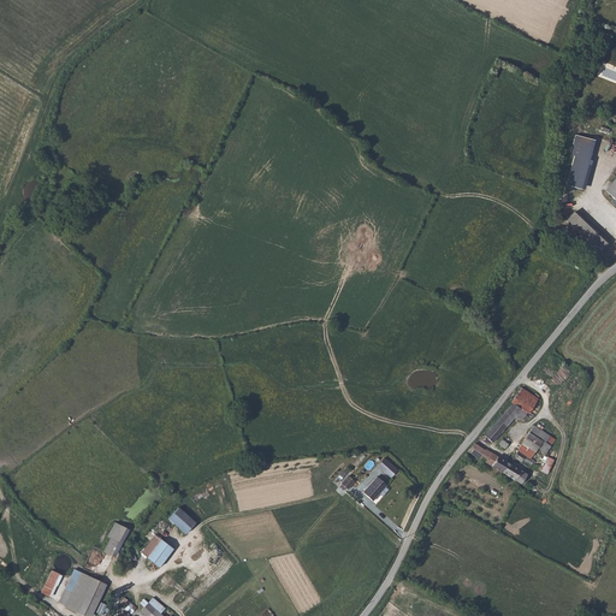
[(593,140),(575,135),(570,155),(574,157),(566,185),(580,189),(593,140)]
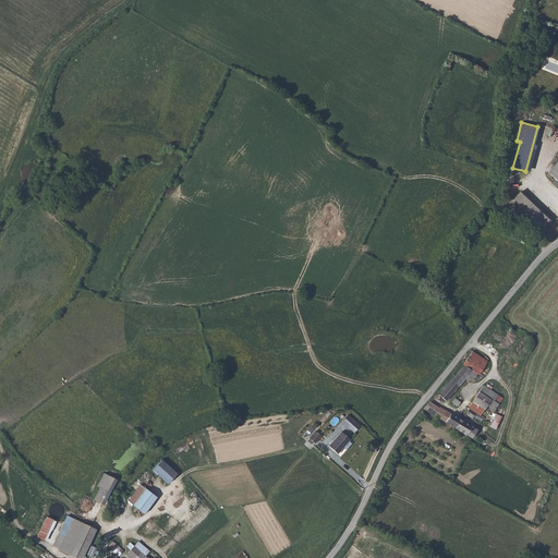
[(557,161),(548,172),(554,178),(557,173),(557,161)]
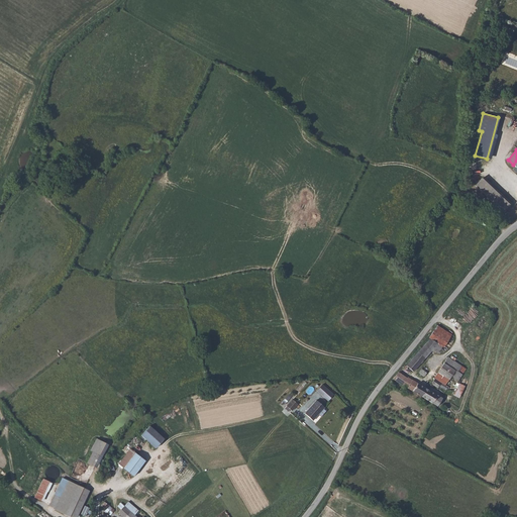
[(502,212),(510,203),(484,178),(475,186),(502,212)]
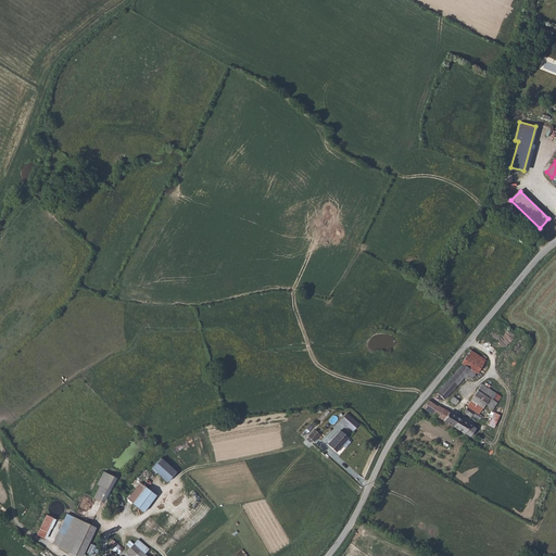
[(477,373),(475,376),(480,379),(482,376),(478,373),(487,359),(470,349),(460,363),(464,364),(477,373)]
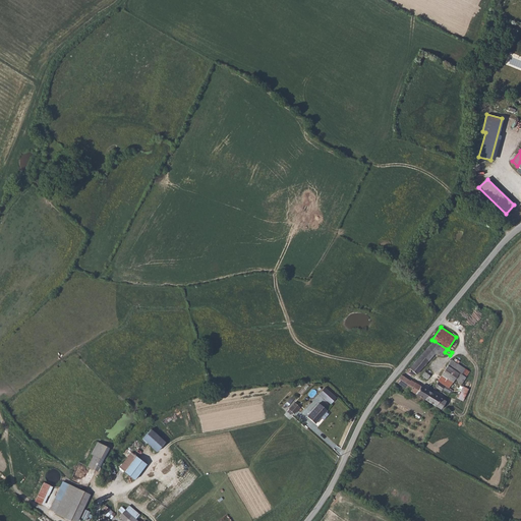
[(410,367),(406,368),(409,372),(409,373),(412,375),(415,373),(416,374),(435,354),(438,352),(442,355),(445,352),(447,349),(435,341),(410,367)]
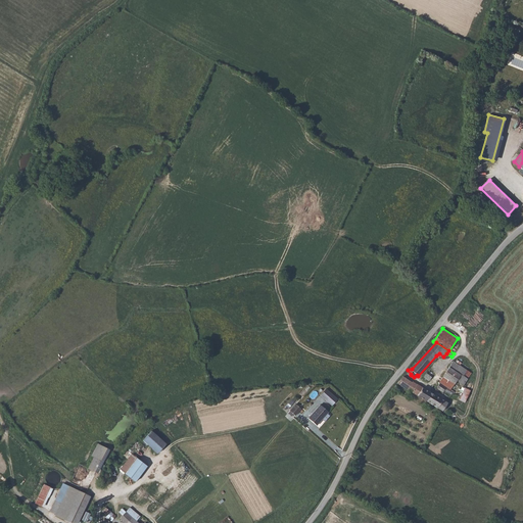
[(455,362),(454,362),(450,367),(463,376),(467,370),(455,362)]
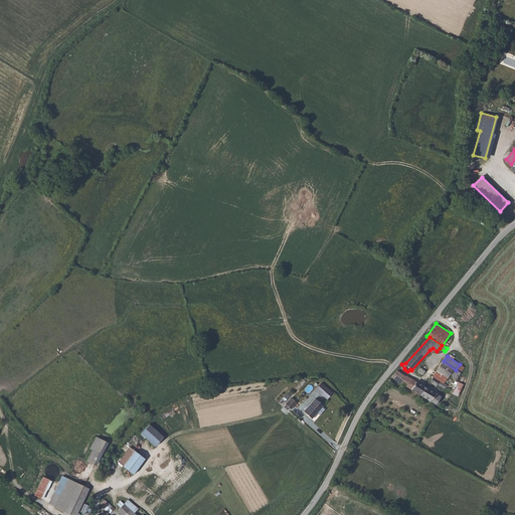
[(458,378),(465,367),(460,364),(456,370),(444,361),(434,377),(447,385),(452,375),(458,378)]
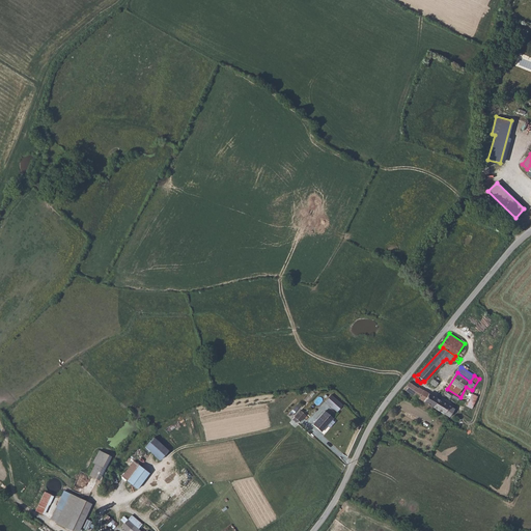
[(409,382),(403,388),(416,397),(450,417),(455,409),(419,387),(418,388),(409,382)]
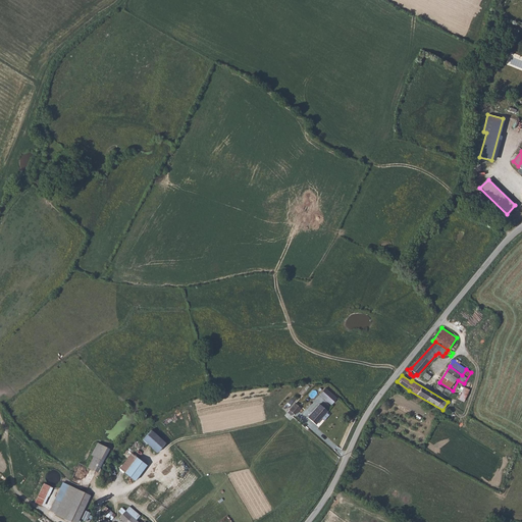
[(450,394),(453,390),(439,382),(436,386),(442,390),(444,389),(450,394)]
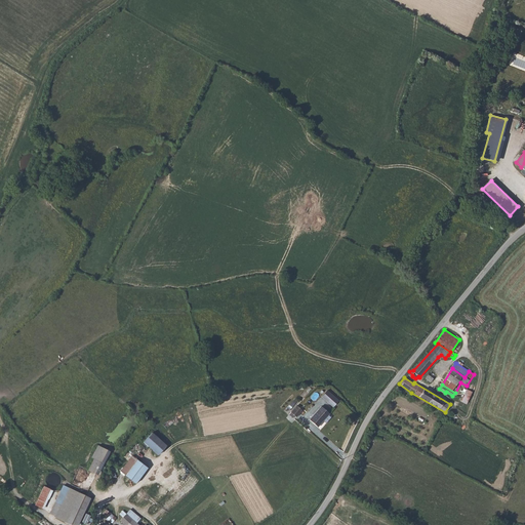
[(338,393),(333,388),(329,391),(335,396),(338,393)]
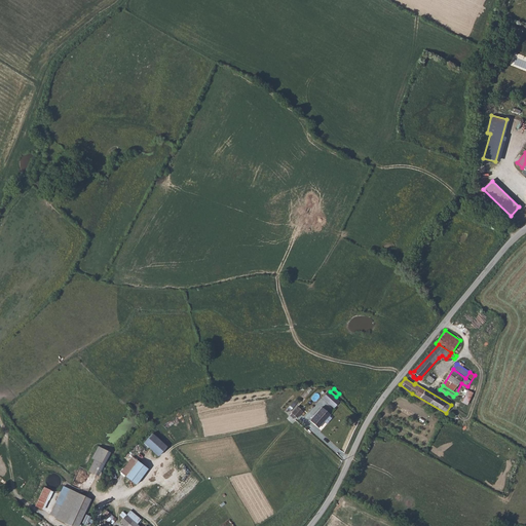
[(467,389),(460,402),(467,404),(474,392),(467,389)]
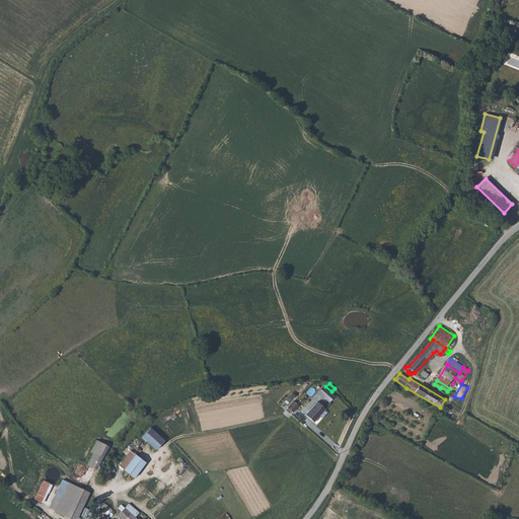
[(301,401),(296,397),(288,405),(291,409),(293,408),(294,409),(301,401)]
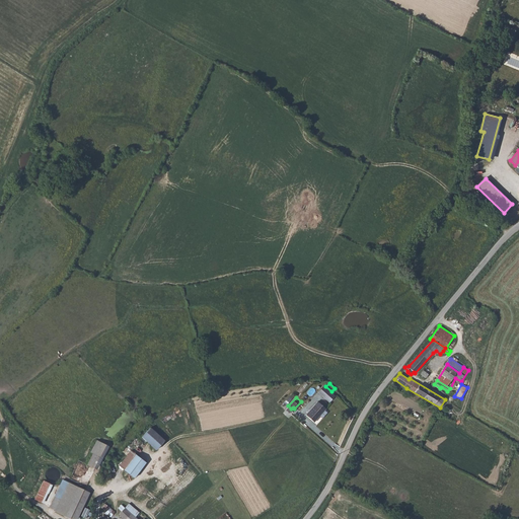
[(307,412),(314,419),(327,406),(319,399),(307,412)]
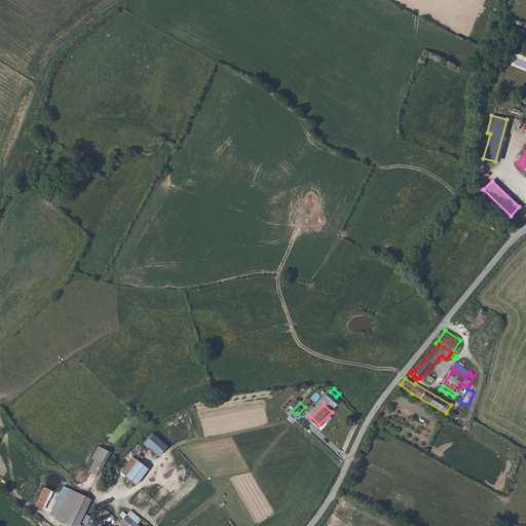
[(154,433),(145,442),(158,455),(167,447),(154,433)]
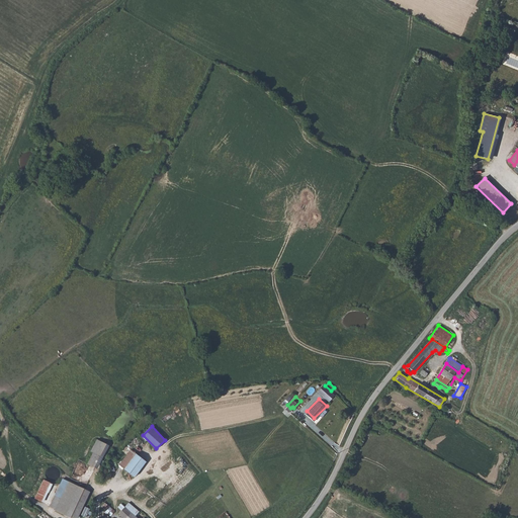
[(96,439),(89,451),(92,452),(102,458),(108,445),(96,439)]
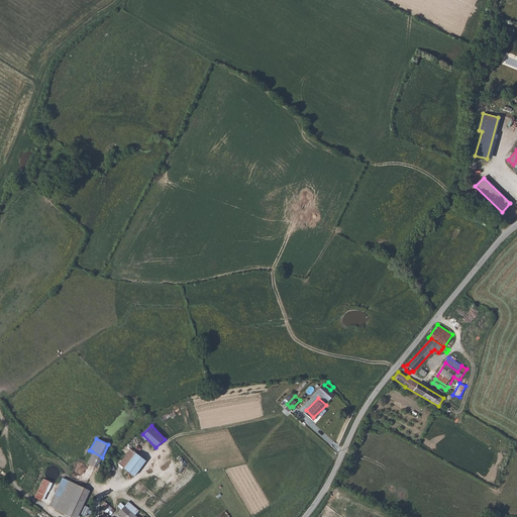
[(119,462),(132,475),(145,459),(131,447),(119,462)]
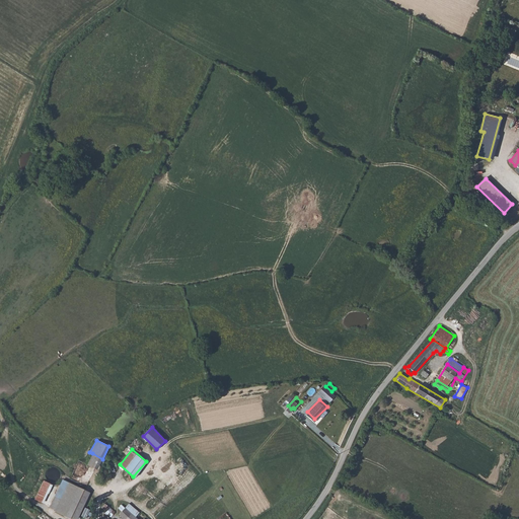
[(97,469),(102,459),(92,453),(87,464),(97,469)]
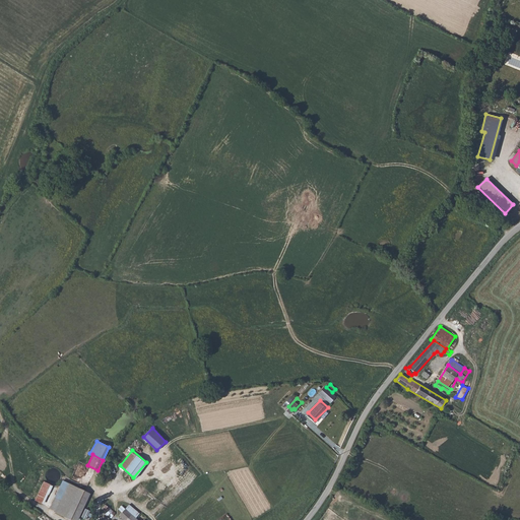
[(154,476),(158,472),(154,467),(150,471),(154,476)]
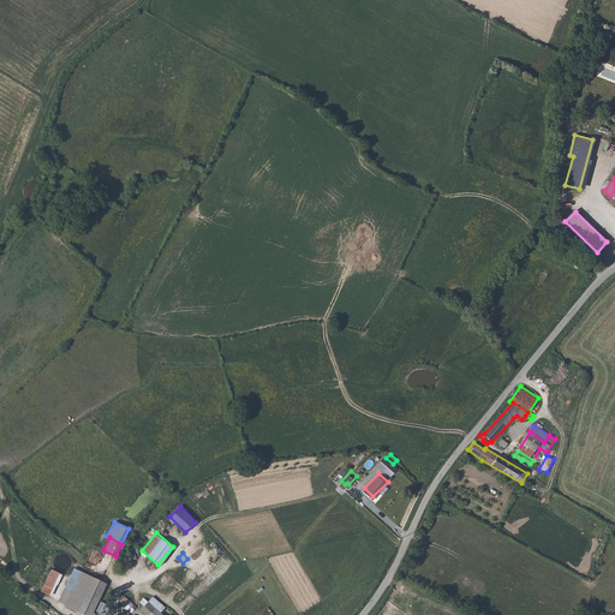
[(124,562),(120,578),(131,580),(135,566),(124,562)]
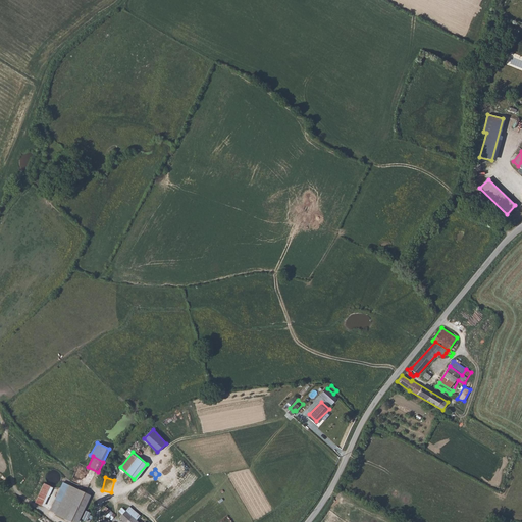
[(49,486),(43,482),(34,502),(40,505),(49,486)]
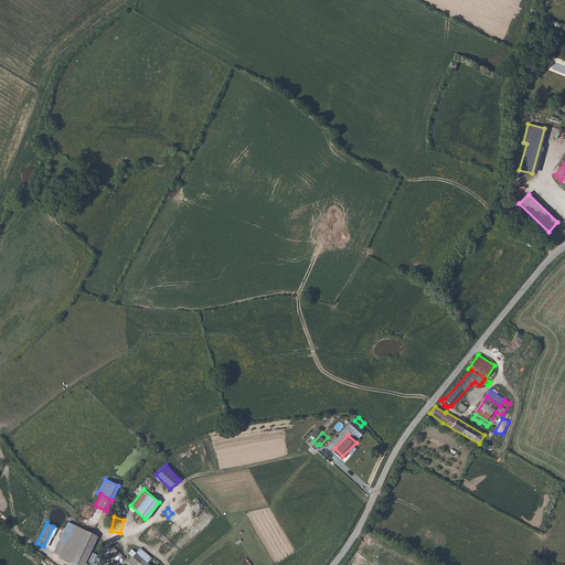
[(61,550),(57,556),(75,564),(82,564),(95,536),(73,525),(67,522),(55,546),(61,550)]
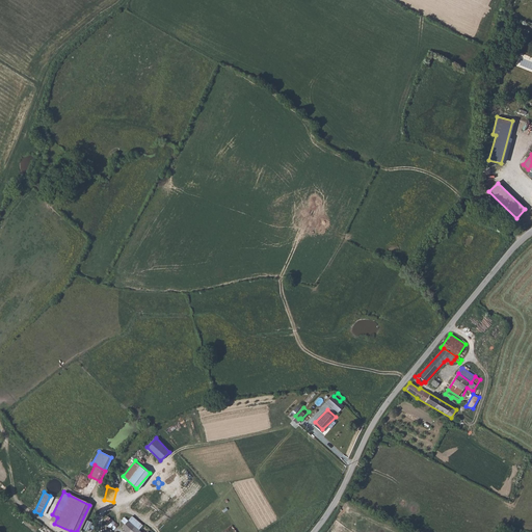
[(57,517),(52,514),(49,521),(54,524),(57,517)]
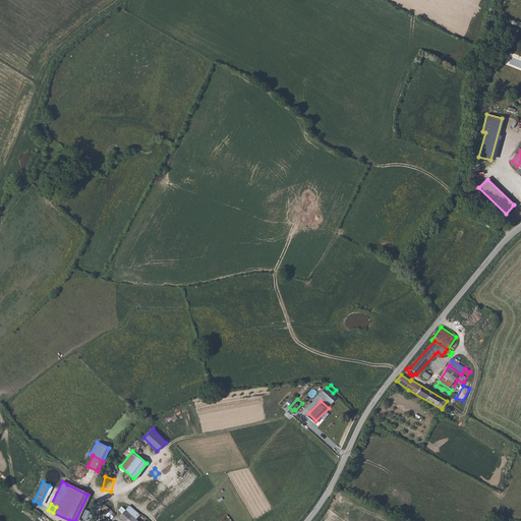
[(138,520),(121,506),(118,510),(121,512),(118,516),(124,520),(146,520),(142,518),(139,520),(138,520)]
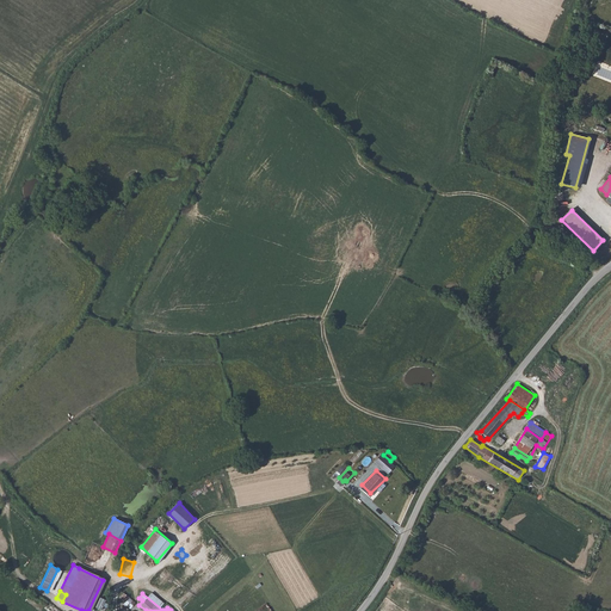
[(135,603),(129,597),(125,598),(124,599),(125,602),(124,603),(130,608),(135,603)]
